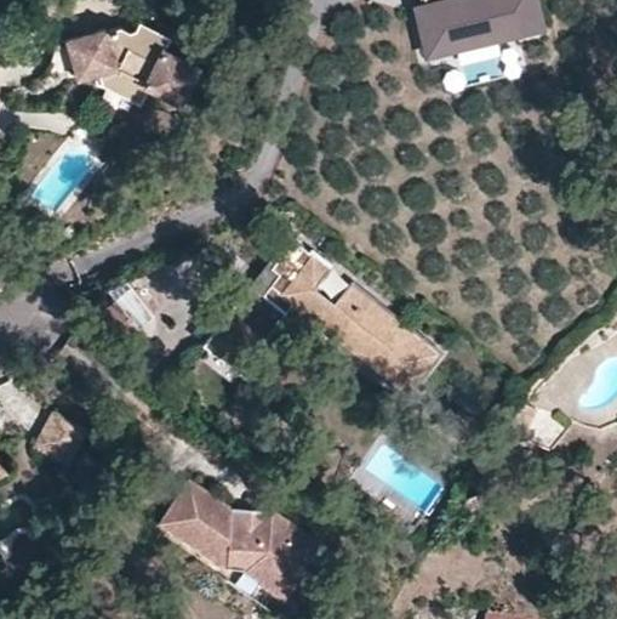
[(427,0),(429,5),(421,7),(430,55),(548,29),(541,0),(427,0)]
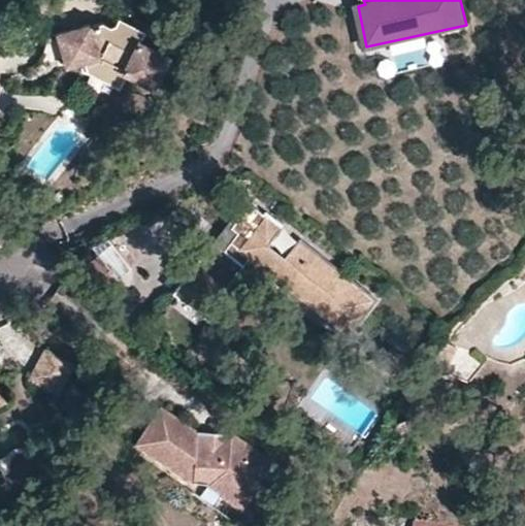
[(99,29),(63,39),(71,73),(104,65),(130,74),(128,79),(162,96),(178,62),(144,45),(149,36),(124,24),(122,30),(117,33),(110,28),(108,33),(101,33),(99,29)]
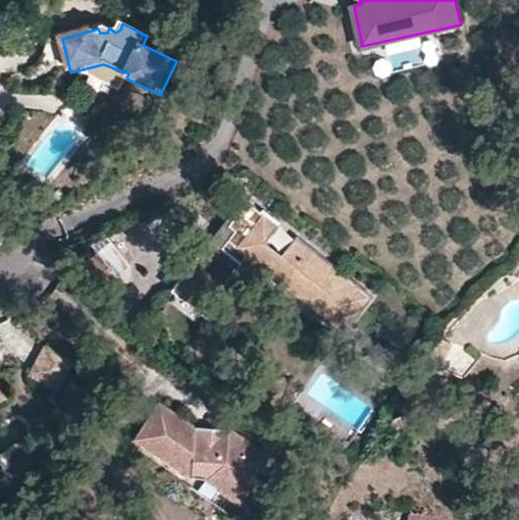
[(248,200),(246,204),(247,206),(229,227),(234,231),(221,249),(211,239),(192,264),(219,287),(200,312),(203,314),(249,256),(253,260),(281,282),(290,273),(334,308),(326,319),(343,331),(370,297),(296,238),(280,256),(265,244),(279,224),(248,200)]
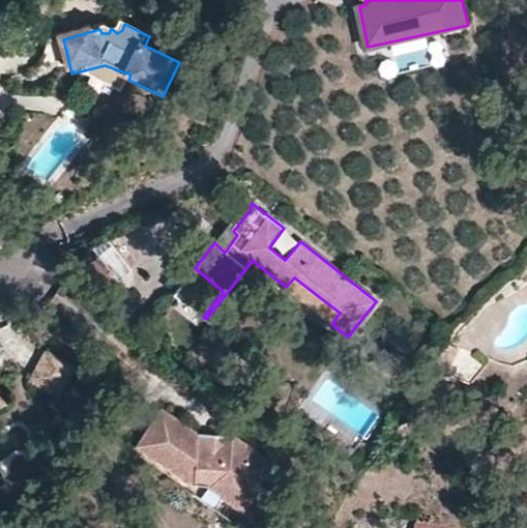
[(251,209),(250,207),(245,204),(214,242),(225,253),(237,235),(233,231),(251,209)]
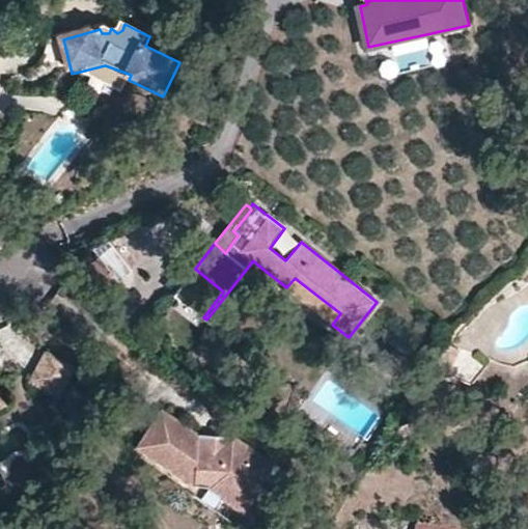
[(253,260),(206,319),(211,324),(257,265),(253,260)]
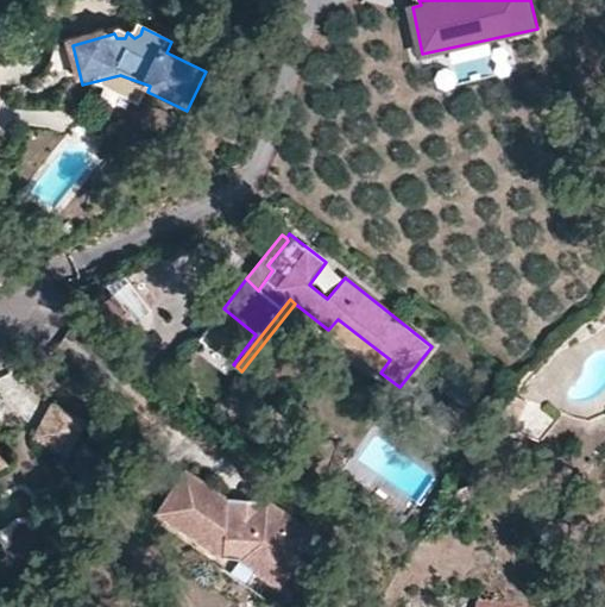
[(328,330),(380,373),(390,360),(338,319),(328,330)]
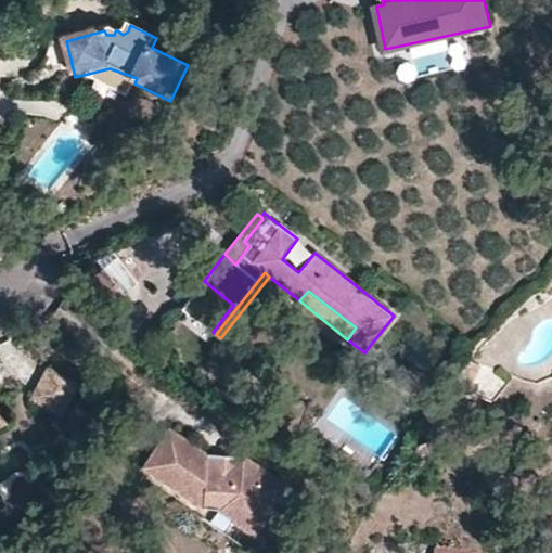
[(77,385),(47,367),(29,396),(59,414),(77,385)]
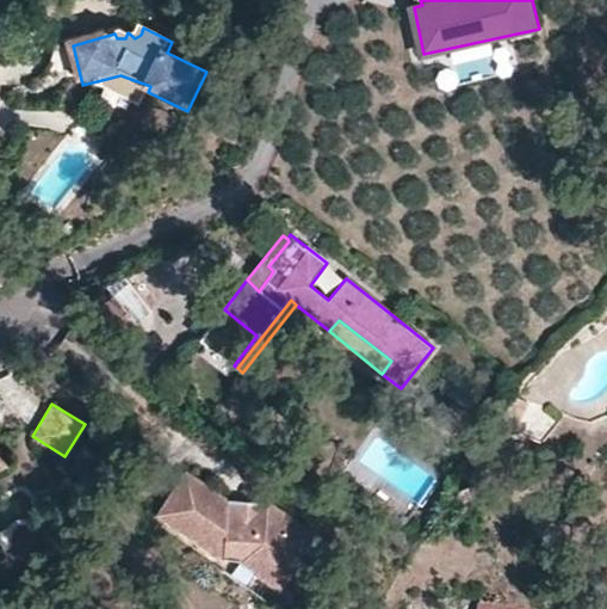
[(222,515),(224,502),(185,474),(156,515),(218,557),(239,558),(254,568),(255,573),(277,589),(305,549),(291,540),(301,526),(266,502),(254,516),(242,509),(231,520),(222,515)]
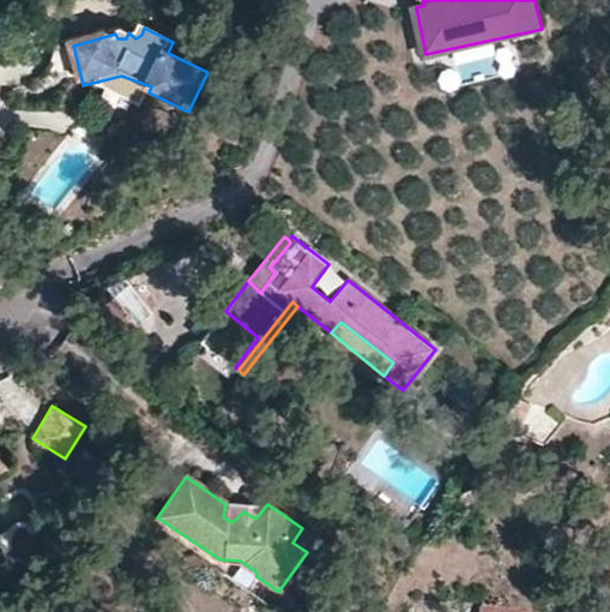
[(267,504),(225,504),(223,517),(233,522),(243,511),(255,519),(267,504)]
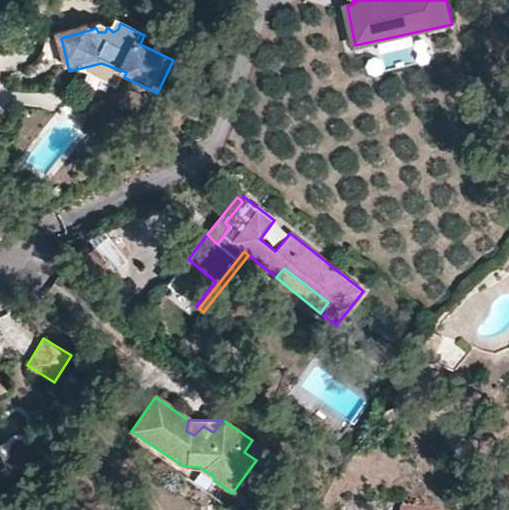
[(244,452),(256,460),(265,449),(252,440),(244,452)]
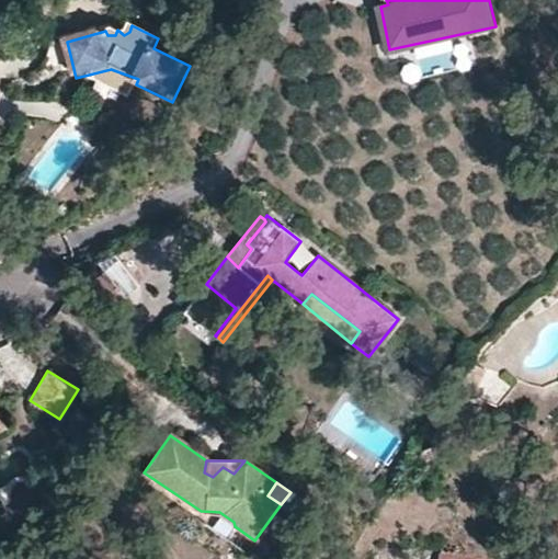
[(445,543),(443,555),(469,558),(493,558),(496,550),(445,543)]
